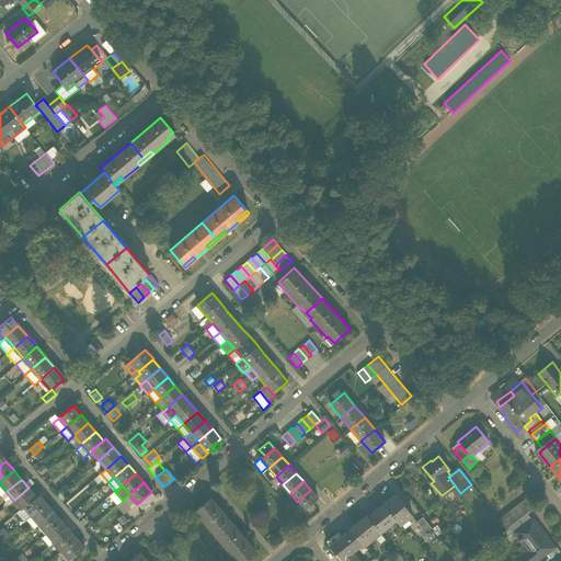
[(455,485),(450,489),(456,496),(460,493),(455,485)]
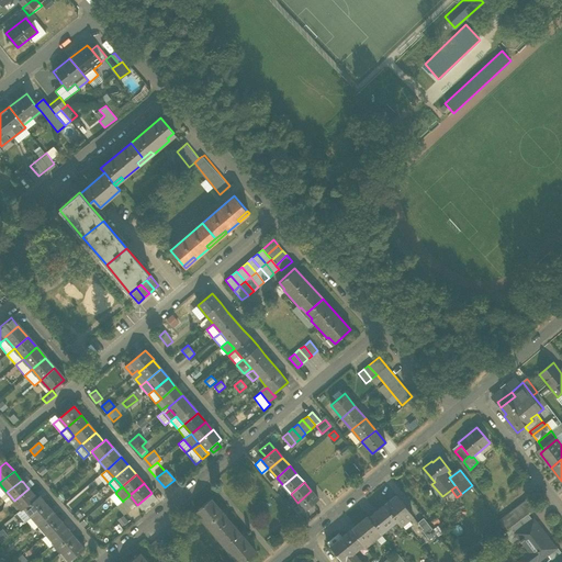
[(22,510),(24,508),(36,498),(29,489),(14,501),(22,510)]
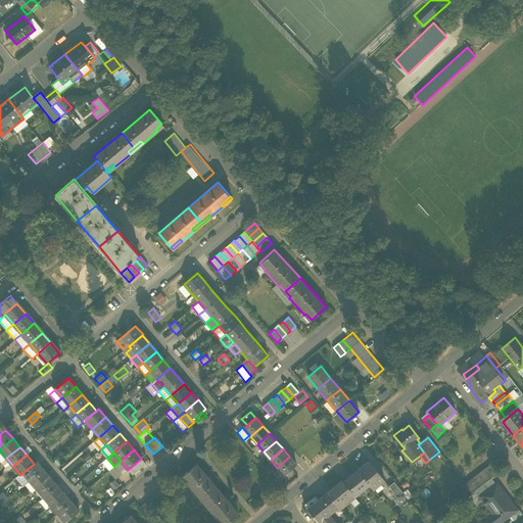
[(296,465),(289,457),(277,468),(284,476),(296,465)]
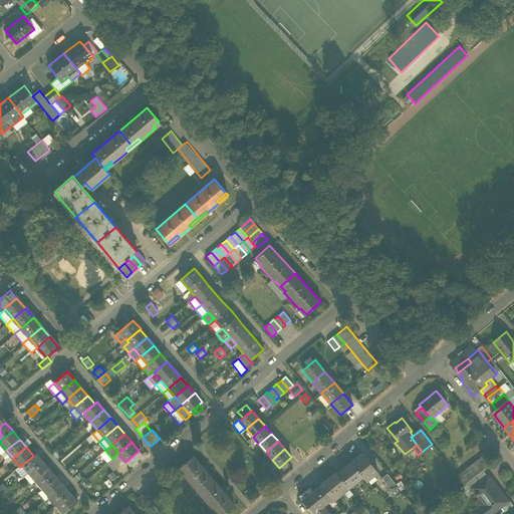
[(13,458),(6,450),(0,454),(7,462),(13,458)]
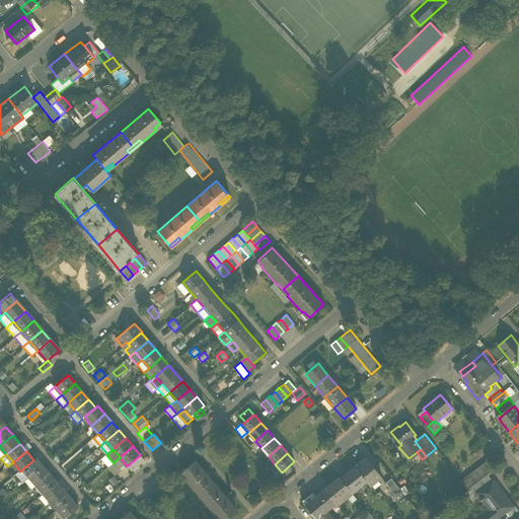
[(114,463),(106,455),(101,459),(108,467),(114,463)]
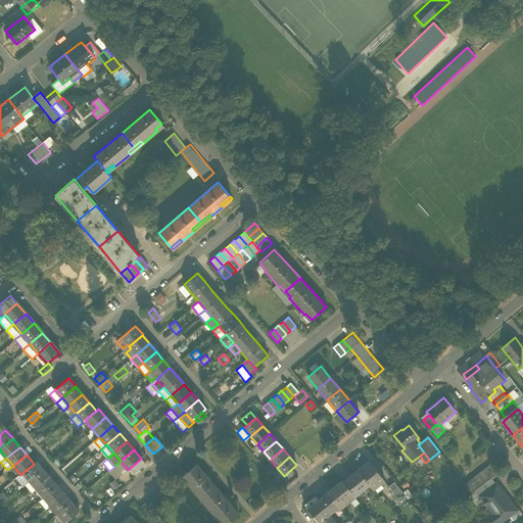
[(128,470),(133,475),(145,464),(141,459),(128,470)]
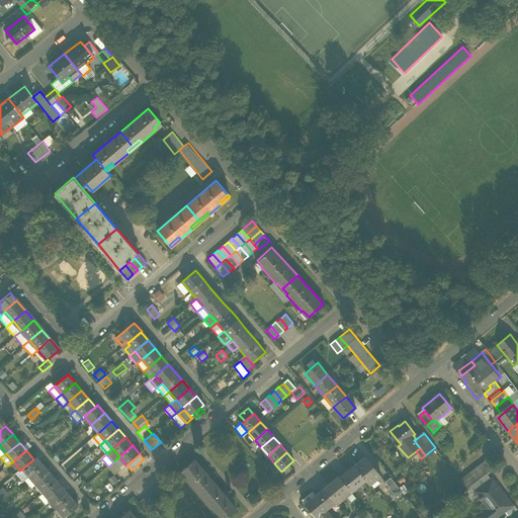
[(459,479),(467,489),(470,486),(486,473),(498,464),(491,455),(459,479)]
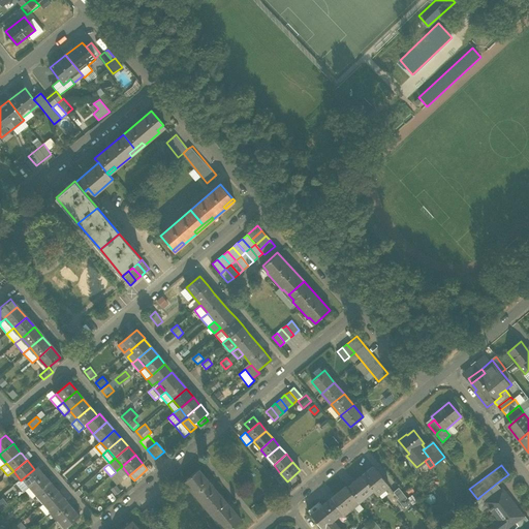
[(121,467),(116,471),(123,479),(129,475),(122,466),(121,467)]
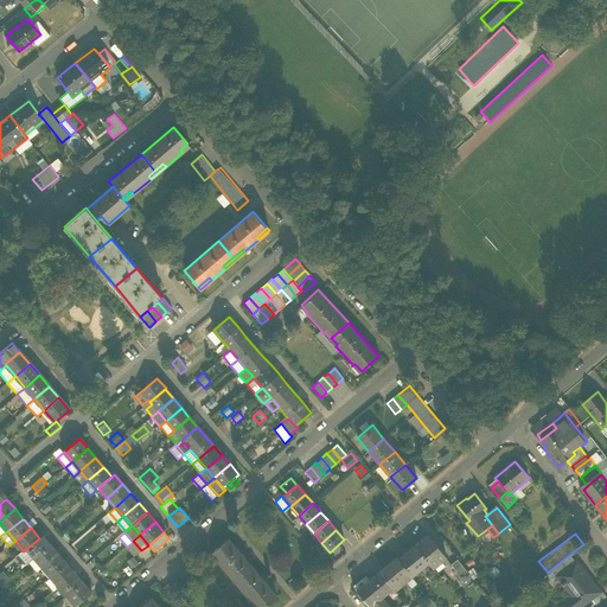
[(429,535),(415,545),(428,562),(433,568),(447,556),(429,535)]
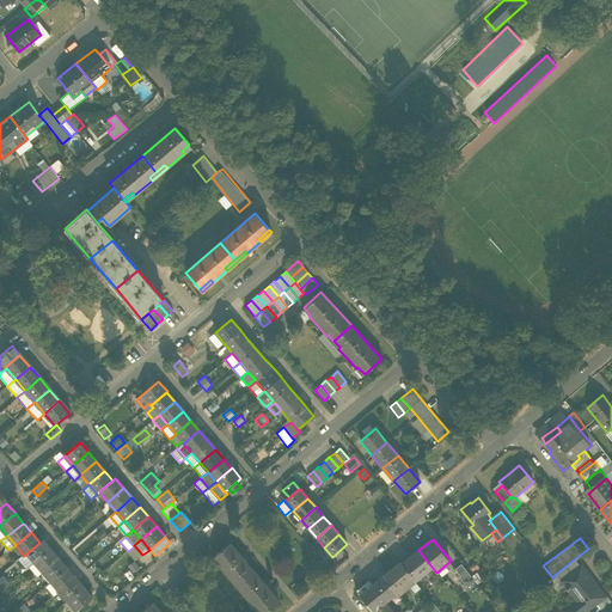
[(26,554),(35,563),(51,550),(43,540),(40,543),(26,554)]
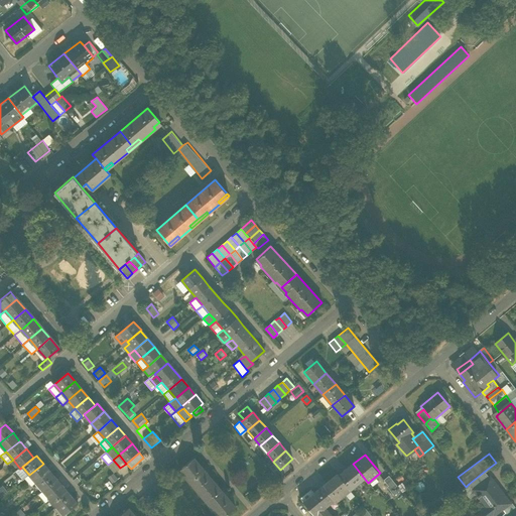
[(179,470),(201,495),(216,483),(194,458),(179,470)]
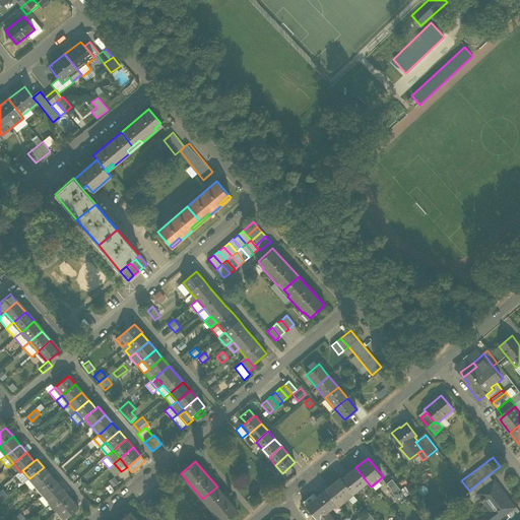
[(114,463),(114,464),(109,468),(108,468),(115,476),(121,471),(114,463)]
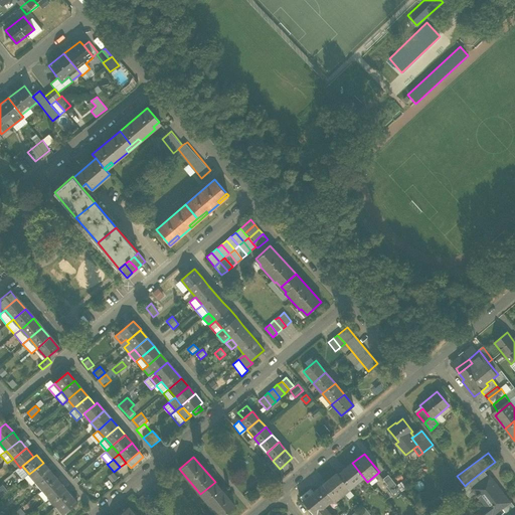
[(49,471),(43,463),(29,474),(36,482),(49,471)]
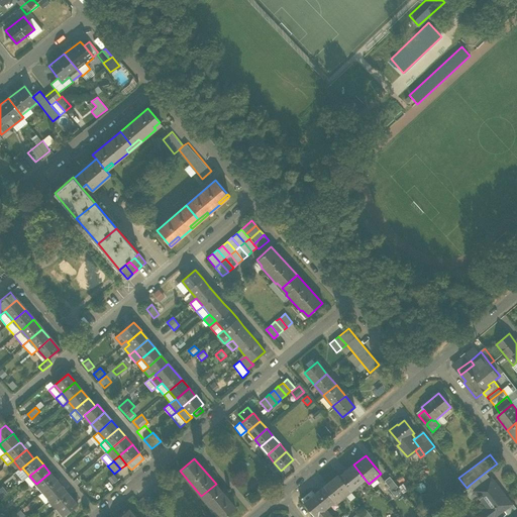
[(353,464),(339,477),(350,491),(365,479),(353,464)]
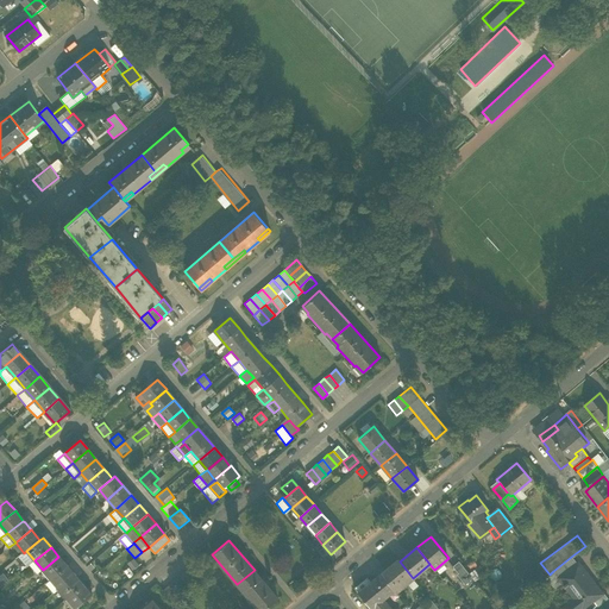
[(26,551),(24,553),(18,557),(26,566),(35,560),(26,551)]
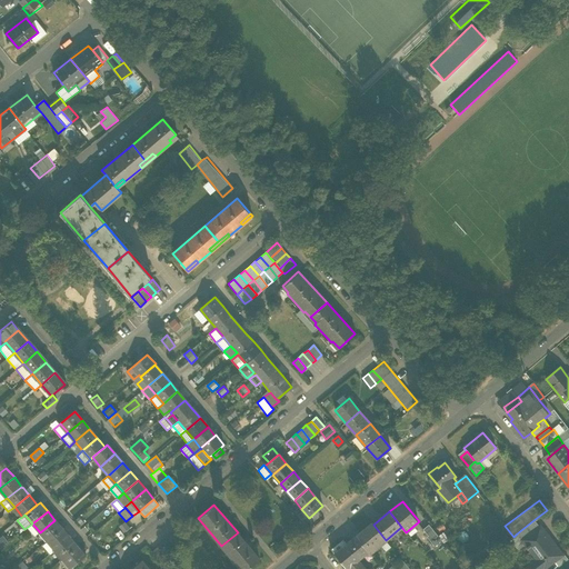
[(62,529),(55,520),(40,532),(48,541),(62,529)]
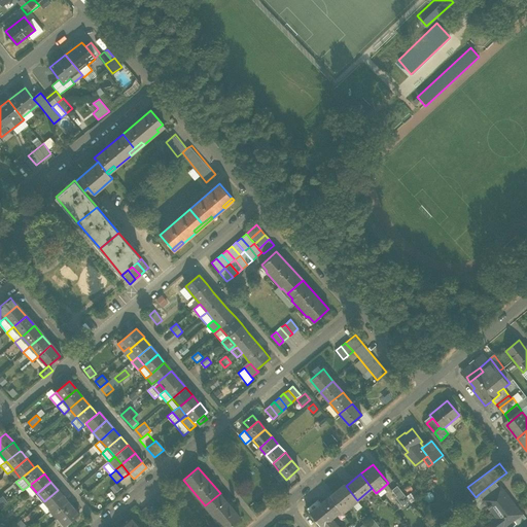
[(499,488),(494,482),(479,494),(484,500),(499,488)]
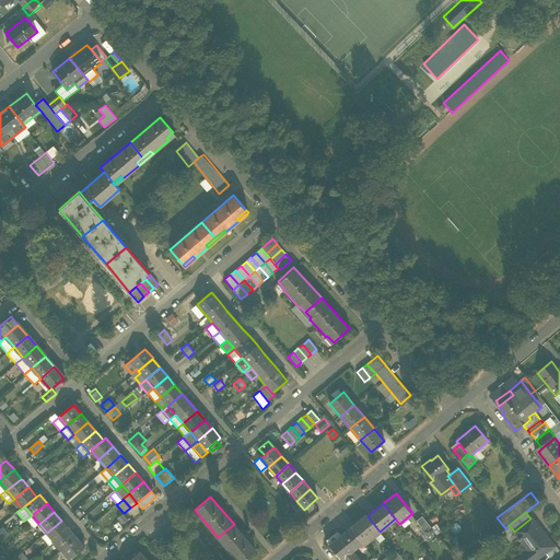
[(365,514),(350,527),(363,543),(364,544),(380,532),(368,516),(365,514)]
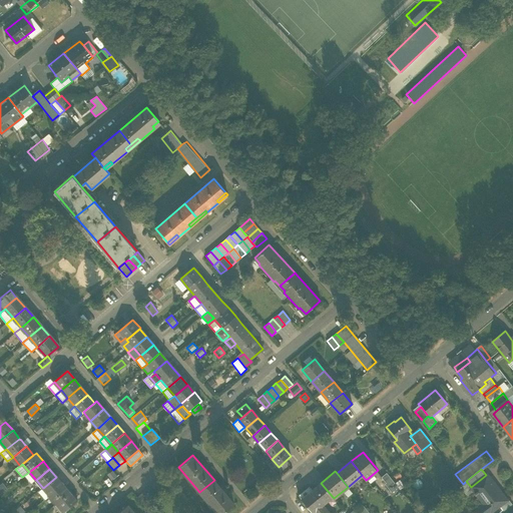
[(138,498),(146,507),(174,483),(166,474),(138,498)]
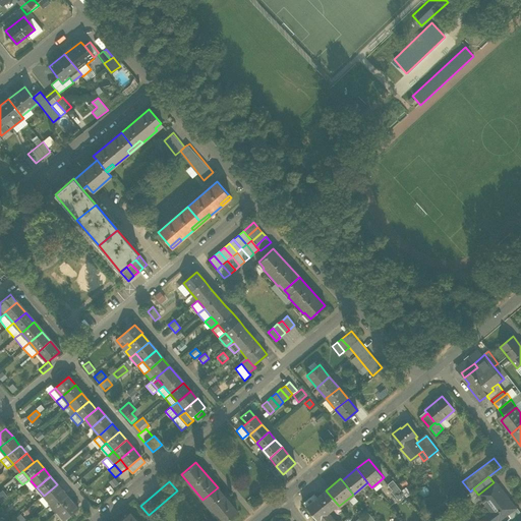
[(481,520),(496,520),(498,520),(499,520),(508,514),(515,508),(508,500),(507,501),(494,482),(478,495),(481,493),(485,499),(481,502),(482,503),(483,502),(491,512),(481,520)]
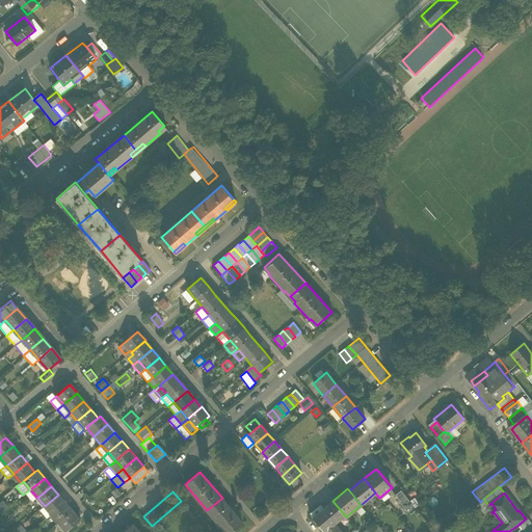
[(65,503),(58,495),(45,506),(51,514),(65,503)]
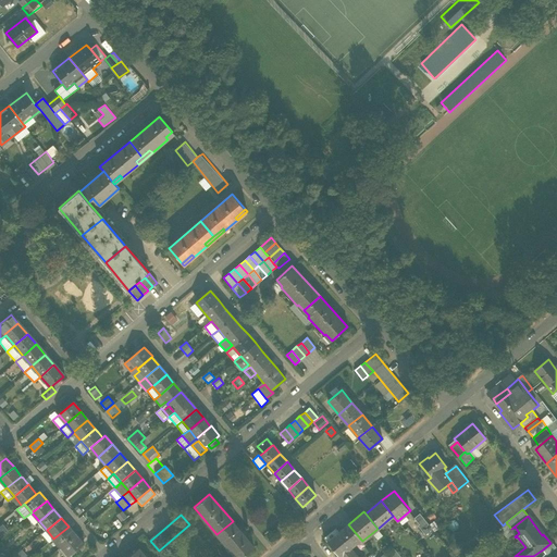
[(410,532),(418,540),(432,529),(425,520),(410,532)]
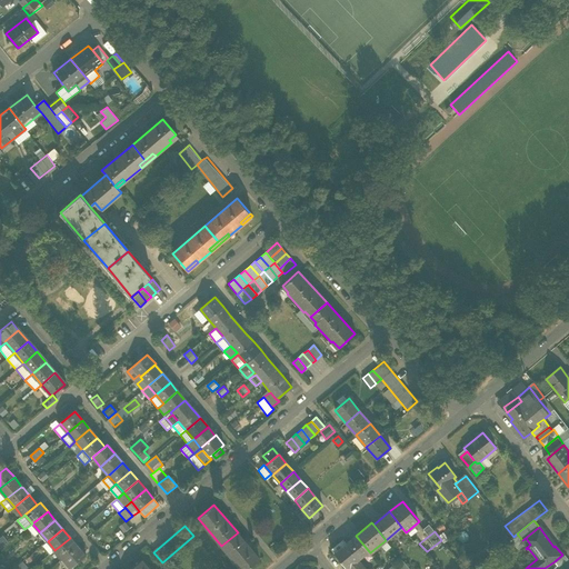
[(247,568),(260,559),(238,532),(221,546),(240,568),(247,568)]
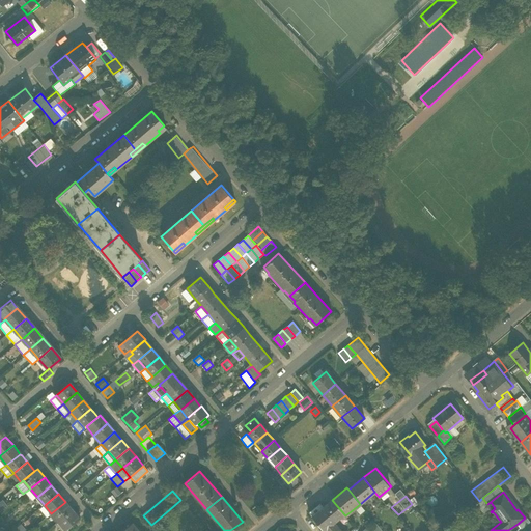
[(309,512),(324,530),(334,523),(344,514),(332,500),(323,507),(317,506),(309,512)]
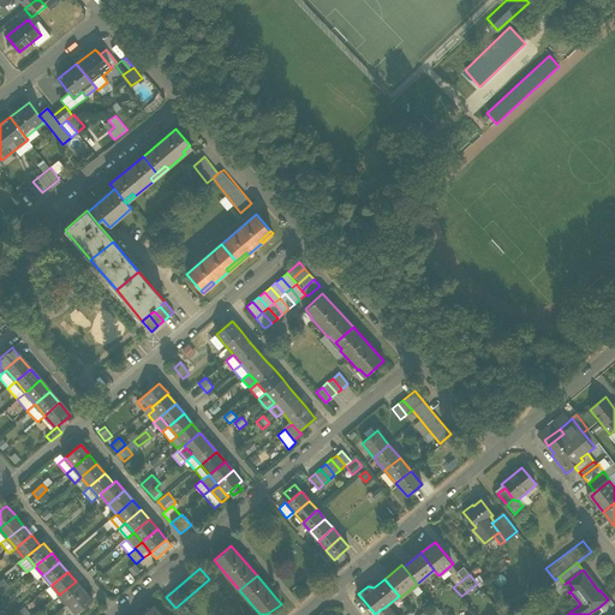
[(84,591),(76,581),(59,595),(67,604),(84,591)]
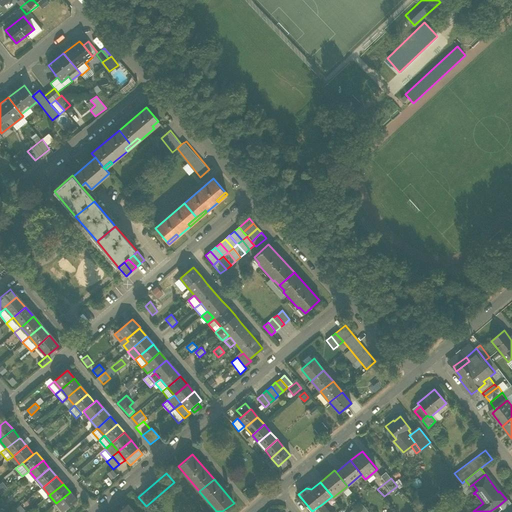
[(49,495),(43,487),(38,491),(44,499),(49,495)]
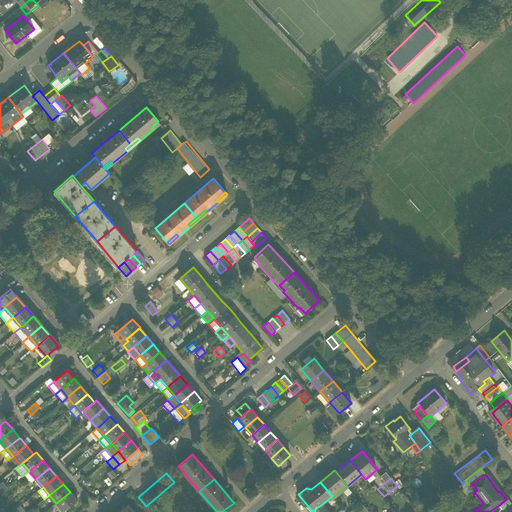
[(77,500),(70,492),(56,503),(63,511),(77,500)]
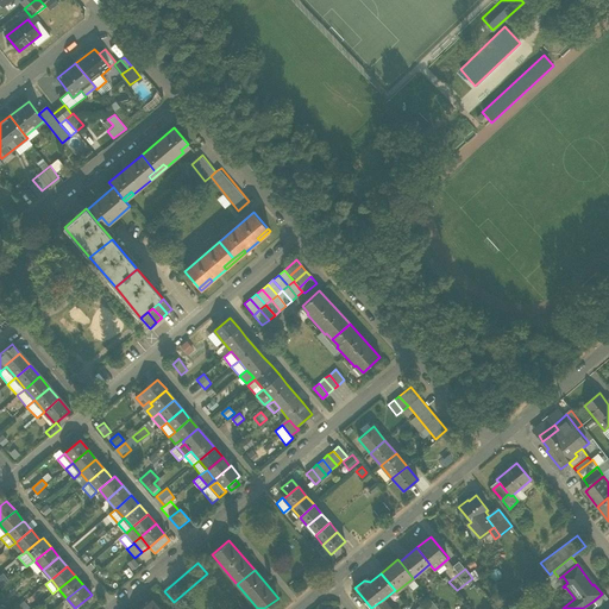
[(594,601),(597,607),(608,598),(603,592),(602,594),(594,601)]
